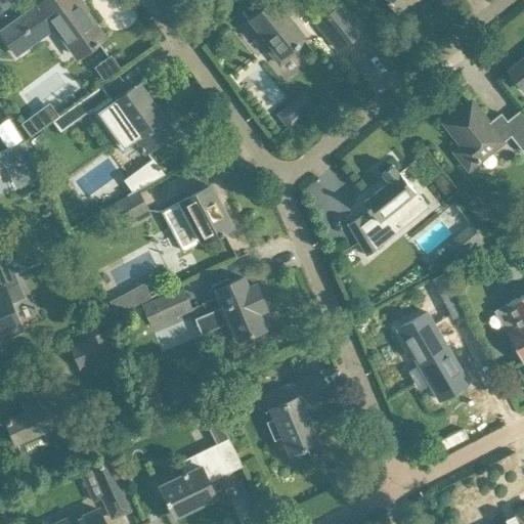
[(97,41),(103,37),(83,9),(85,8),(78,0),(44,0),(1,32),(16,53),(36,40),(30,33),(50,18),(79,57),(98,43),(97,41)]
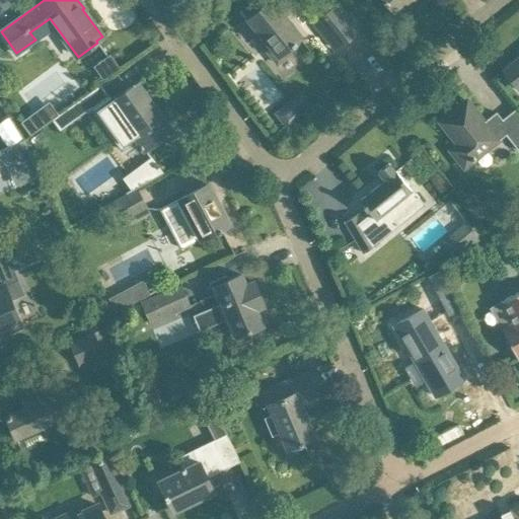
[(278,55),(300,36),(283,15),(301,0),(300,0),(271,0),(248,18),(278,55)]
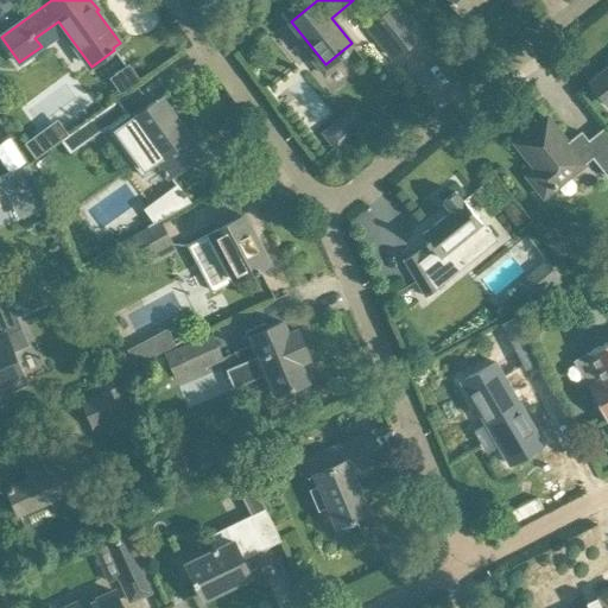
[(447,0),(462,18),(483,0),(447,0)]
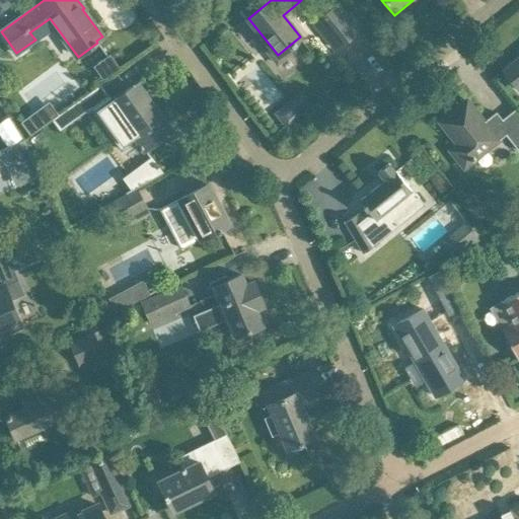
[(315,23),(336,49),(360,29),(340,4),(315,23)]
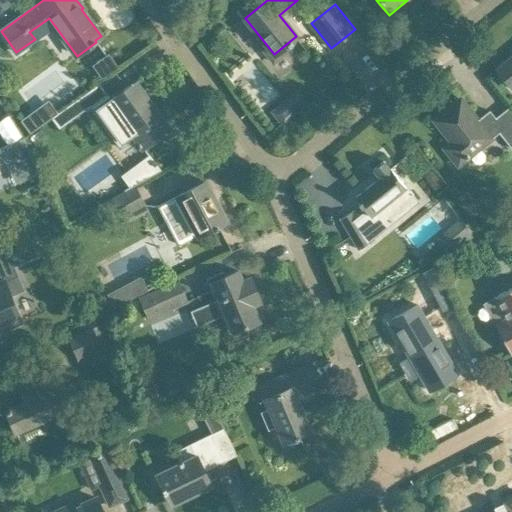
[(511,57),(497,69),(511,87),(511,57)]
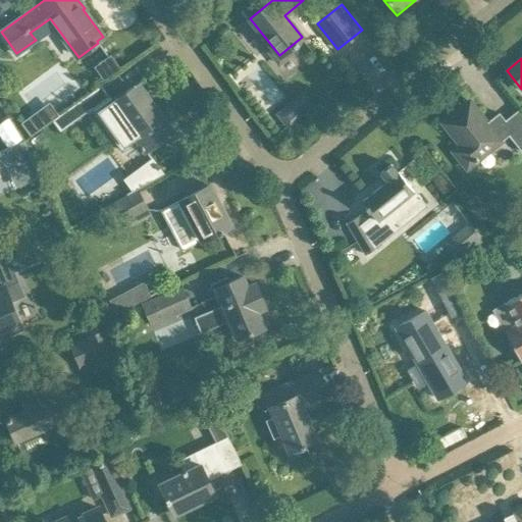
[(144,152),(169,134),(152,109),(156,107),(148,96),(144,99),(135,86),(112,102),(111,100),(112,99),(102,85),(48,121),(59,137),(95,111),(124,153),(138,143),(144,152)]
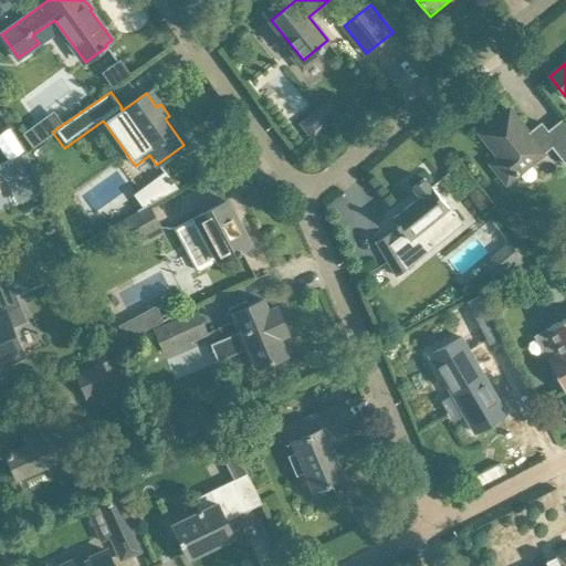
[(541,123),(527,133),(509,109),(480,133),(499,157),(491,164),(506,182),(552,146),(565,165),(565,164),(565,125),(562,119),(547,130),(541,123)]
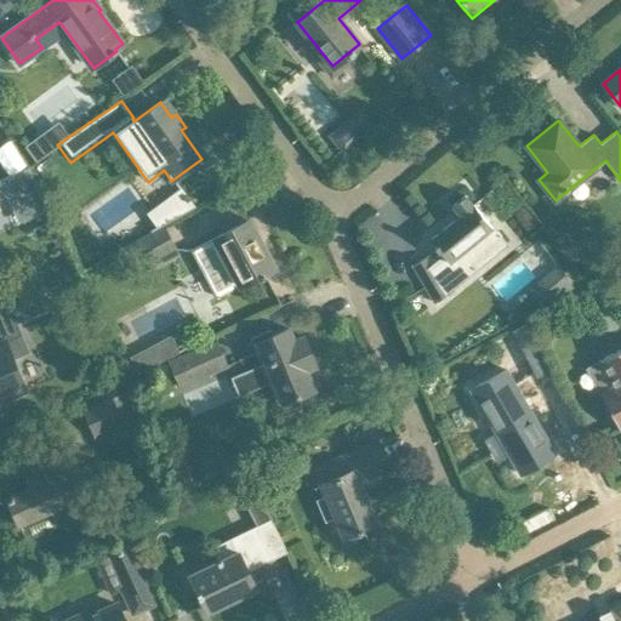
[(340,129),(331,136),(343,151),(353,143),(340,129)]
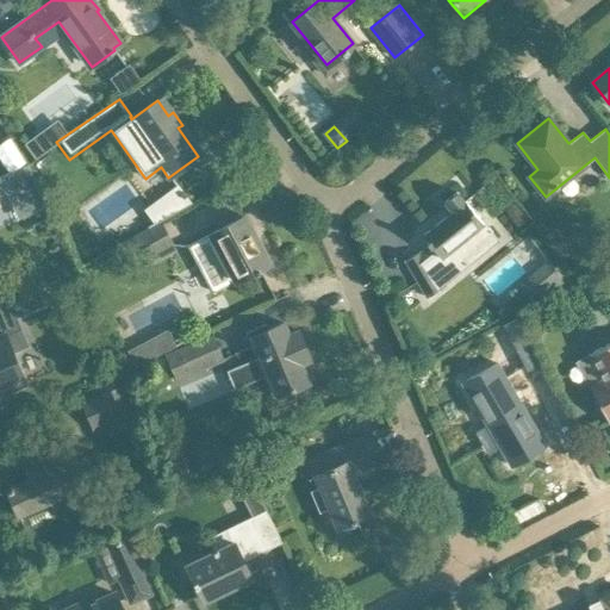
[(1,175),(0,175),(0,194),(7,191),(18,219),(45,207),(25,165),(1,175)]
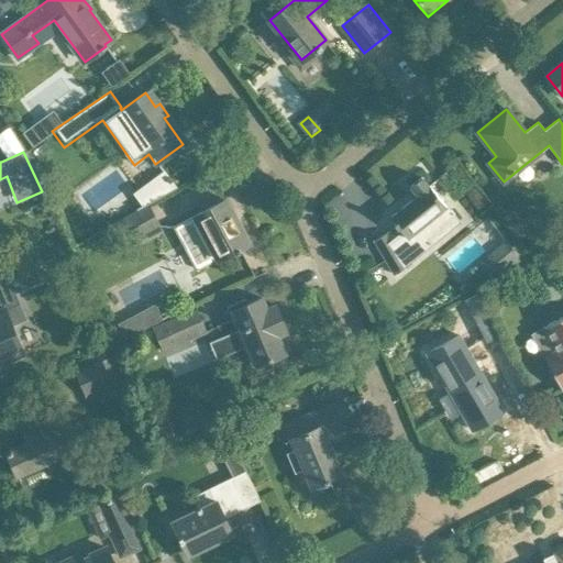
[(168,172),(136,187),(143,201),(175,186),(168,172)]
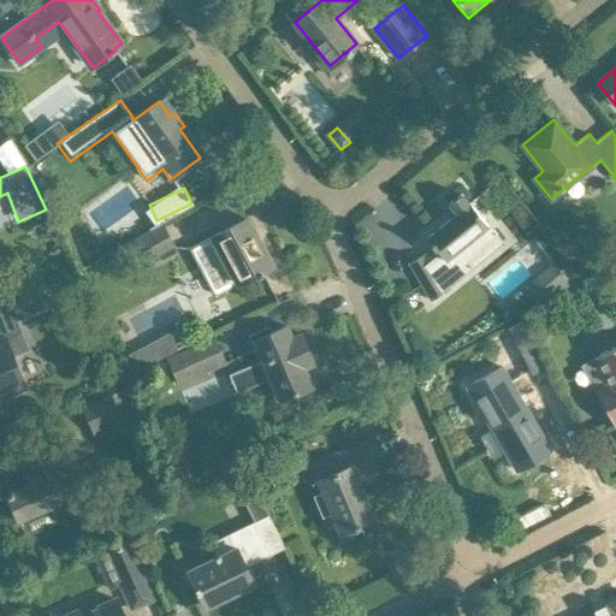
[(502,242),(471,202),(469,203),(461,194),(449,203),(456,213),(427,237),(432,243),(431,244),(433,247),(424,255),(424,254),(409,262),(431,300),(445,291),(444,289),(502,242)]
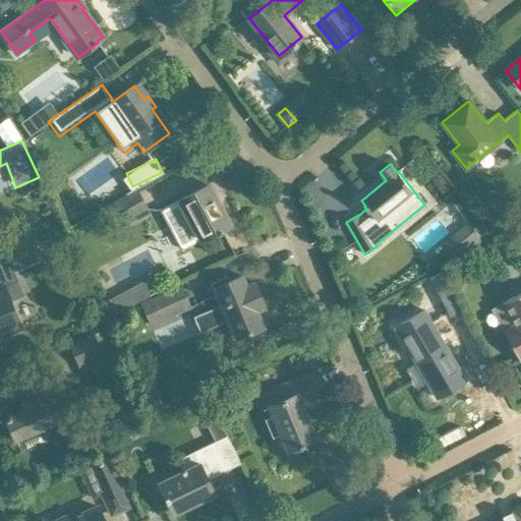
[(183,248),(230,225),(209,184),(163,209),(171,224),(174,222),(186,245),(183,247),(183,248)]
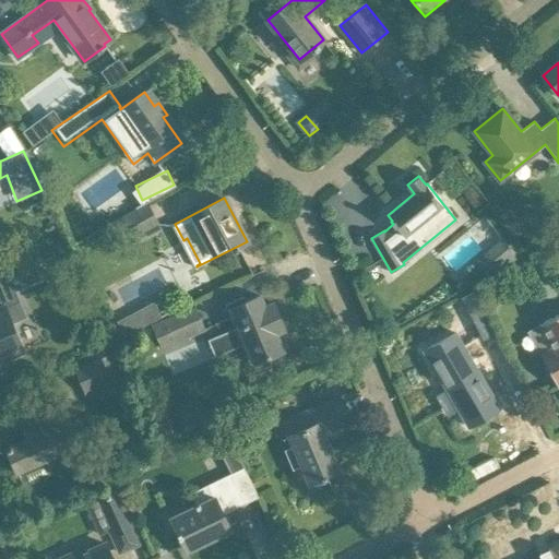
[(147,202),(121,217),(133,238),(159,223),(147,202)]
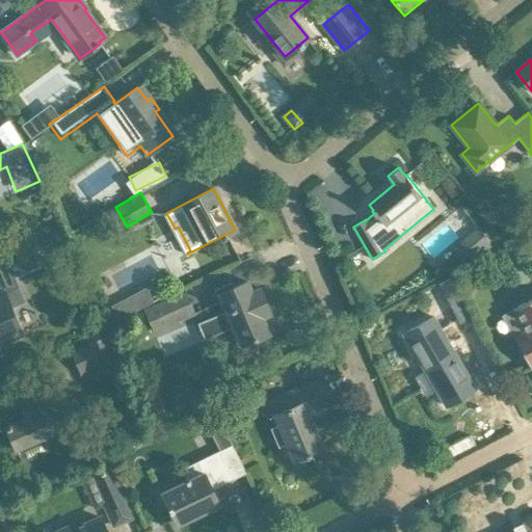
[(469,236),(480,248),(489,240),(479,228),(469,236)]
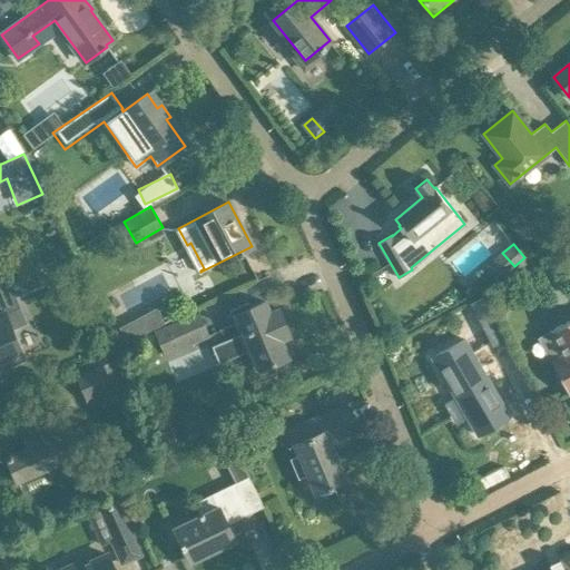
[(0,287),(6,301),(42,285),(35,266),(0,281),(0,287)]
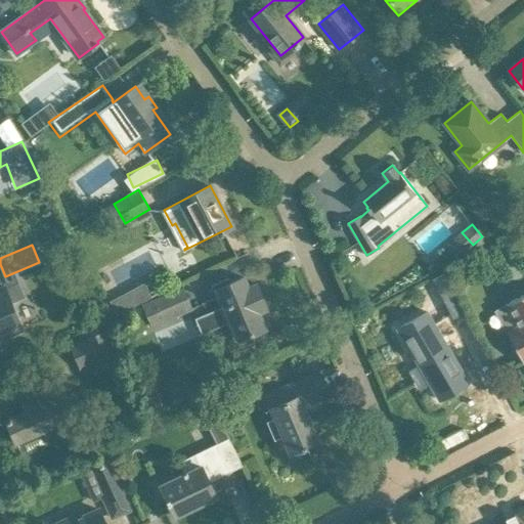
[(233,341),(264,328),(257,310),(266,307),(256,284),(248,288),(243,277),(230,282),(228,277),(210,286),(233,341)]
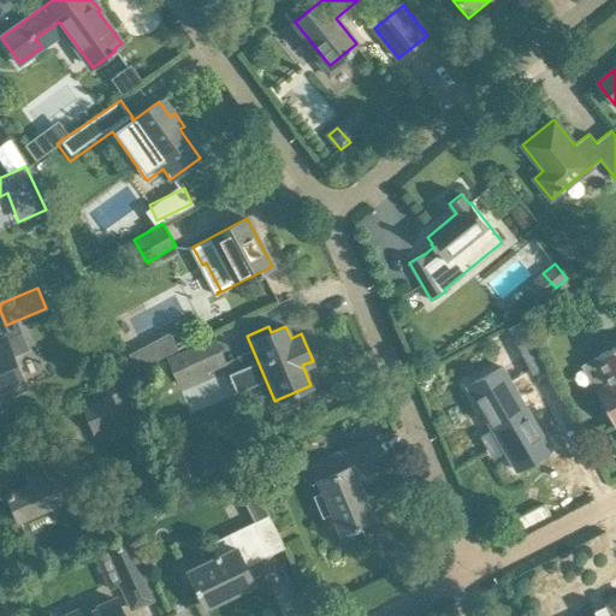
[(0,339),(0,396),(24,386),(17,368),(16,367),(12,357),(30,349),(29,348),(28,349),(21,331),(0,339)]
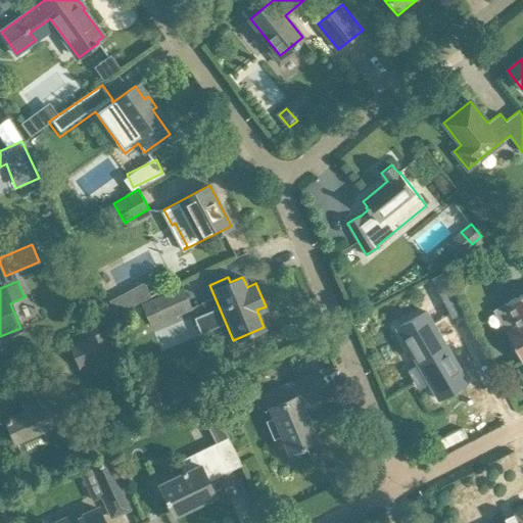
[(162,320),(191,308),(182,285),(153,297),(162,320)]
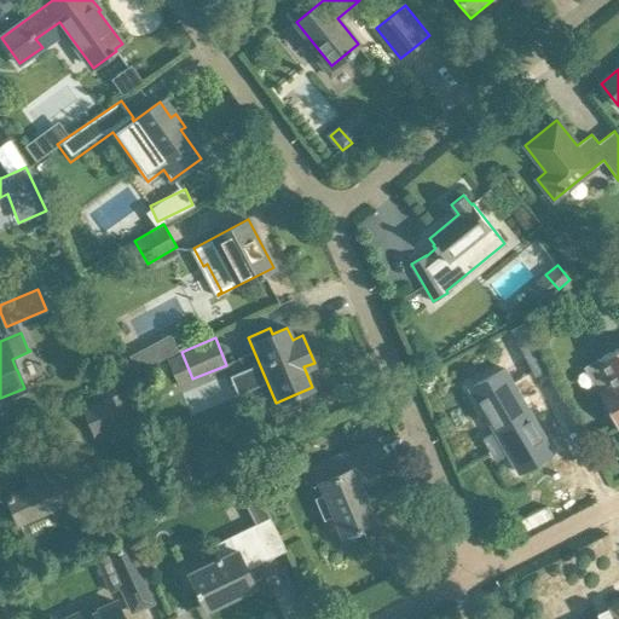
[(618,348),(585,366),(618,428),(618,427),(618,348)]
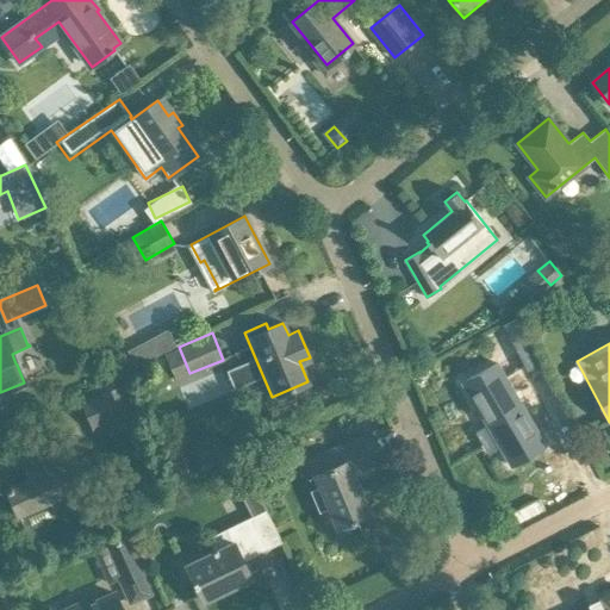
[(540,433),(537,429),(536,430),(497,363),(462,384),(511,465),(545,446),(539,434),(540,433)]
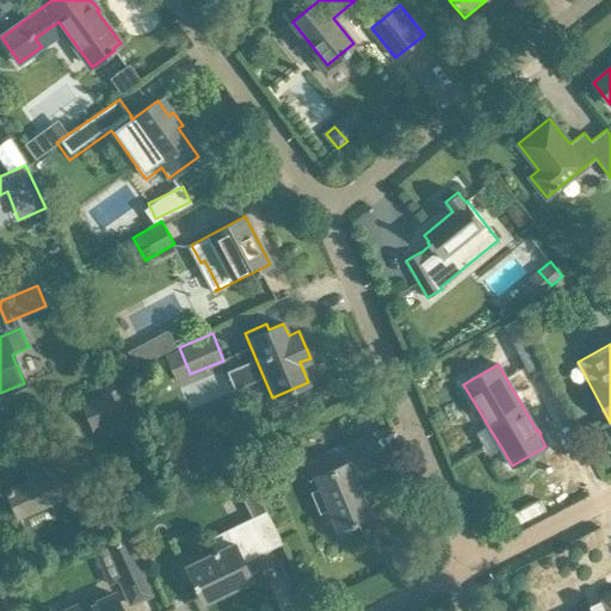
[(115,430),(133,423),(118,389),(86,403),(96,426),(110,419),(115,430)]
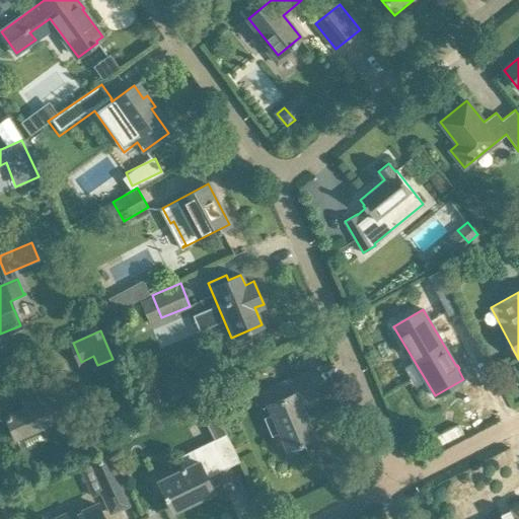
[(298,442),(299,444),(304,442),(303,440),(314,435),(301,403),(325,393),(315,369),(258,392),(265,406),(269,404),(287,447),(298,442)]
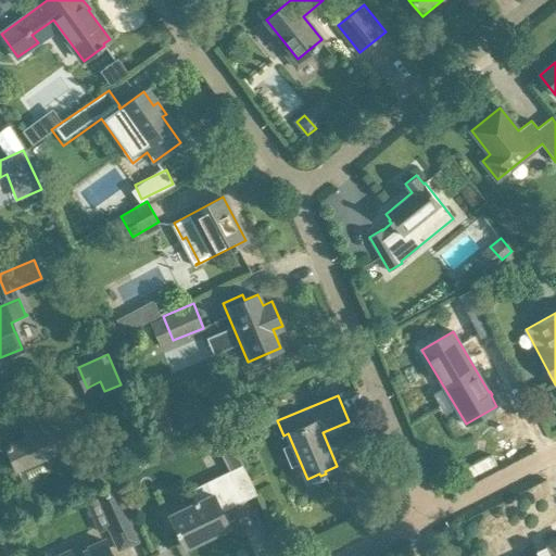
[(58,400),(20,416),(20,417),(21,416),(26,429),(28,428),(33,436),(12,445),(11,443),(7,444),(17,469),(19,469),(17,466),(88,436),(79,416),(67,421),(58,400)]
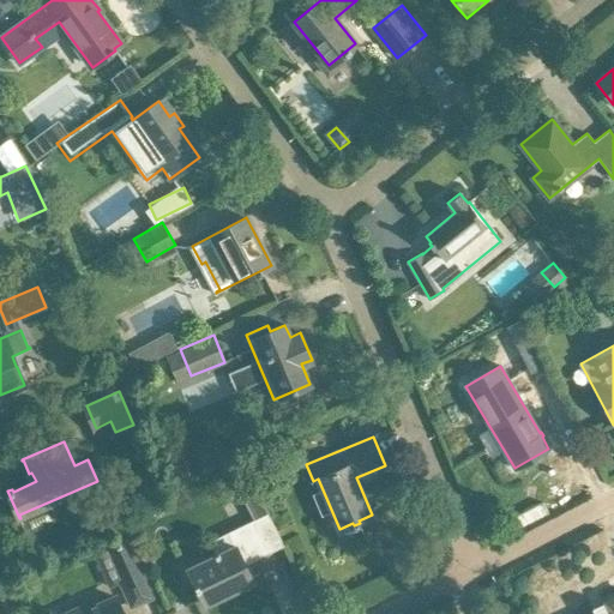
[(241,498),(252,521),(209,541),(216,555),(187,569),(205,605),(253,582),(245,564),(284,546),(268,512),(257,491),(241,498)]
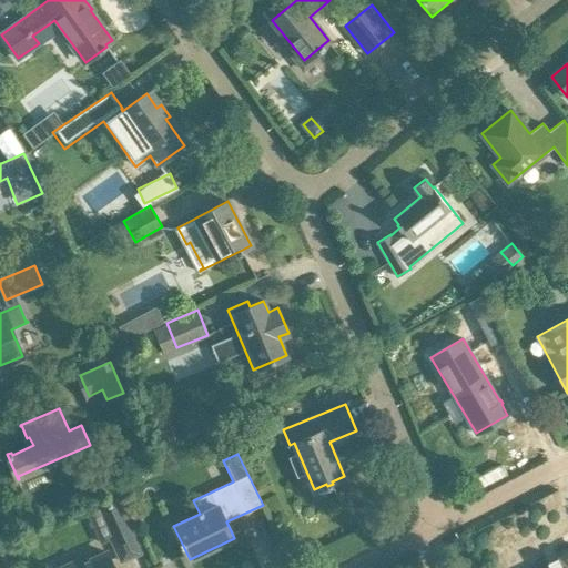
[(98,508),(119,557),(121,561),(143,553),(120,498),(98,508)]
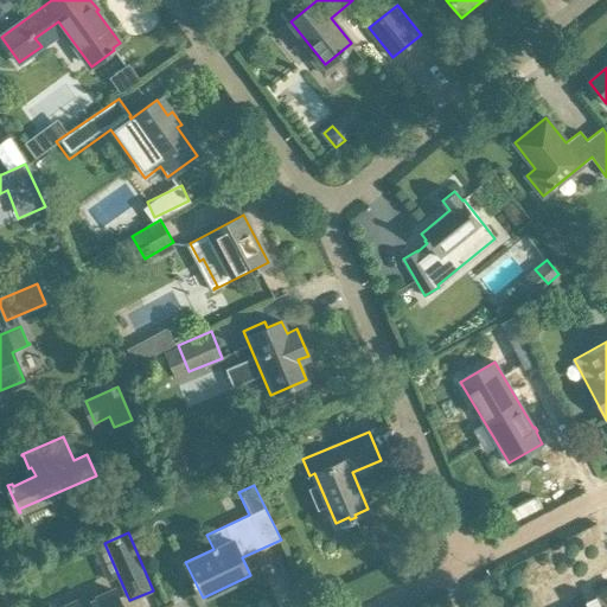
[(121,606),(119,599),(115,590),(85,602),(84,599),(63,606),(121,606)]
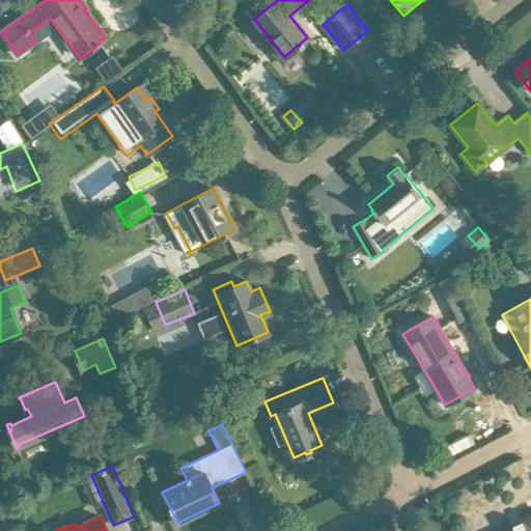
[(514,530),(530,530),(530,516),(522,522),(521,521),(520,521),(521,523),(513,527),(512,525),(511,525),(514,530)]
